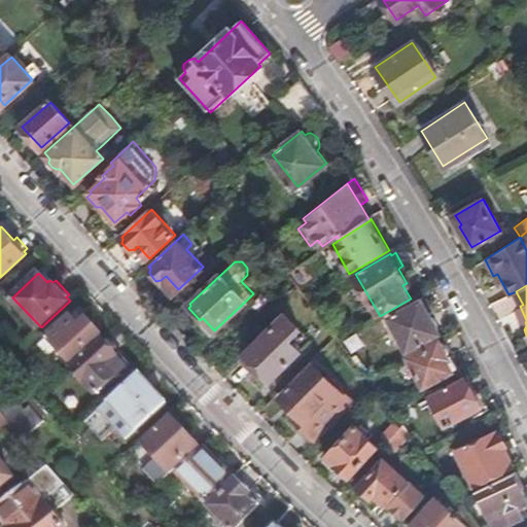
[(420,300),(390,316),(406,347),(436,330),(434,327),(435,324),(435,322),(434,319),(432,318),(429,317),(420,300)]
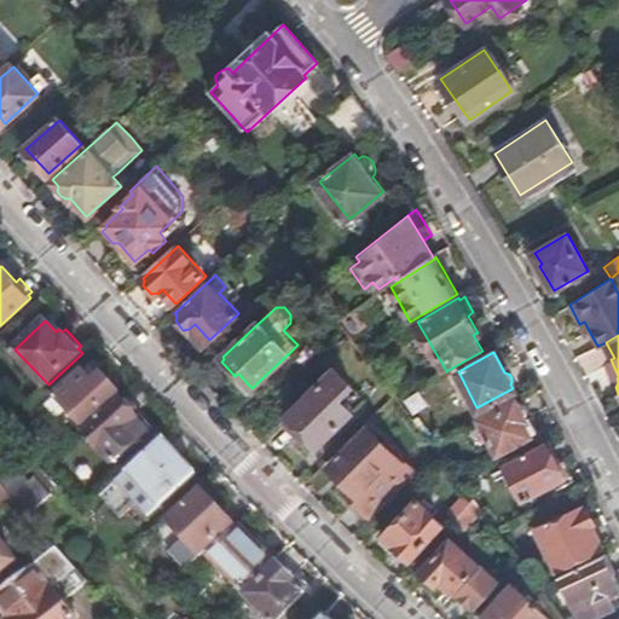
[(284,423),(299,438),(311,450),(317,444),(319,446),(359,405),(345,392),(353,383),(336,365),(287,416),(289,418),(284,423)]
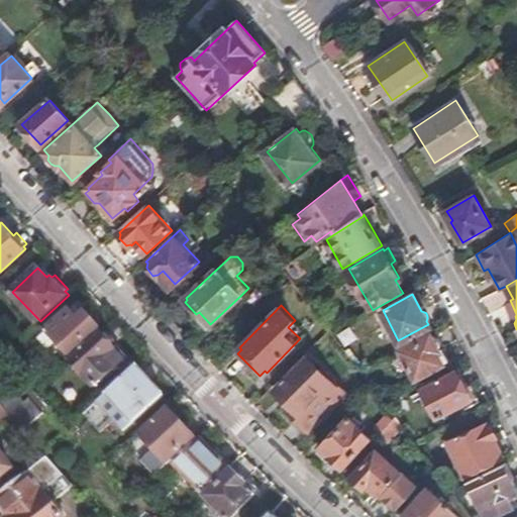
[(80,318),(72,309),(48,330),(39,337),(49,349),(59,341),(71,353),(100,324),(88,311),(80,318)]
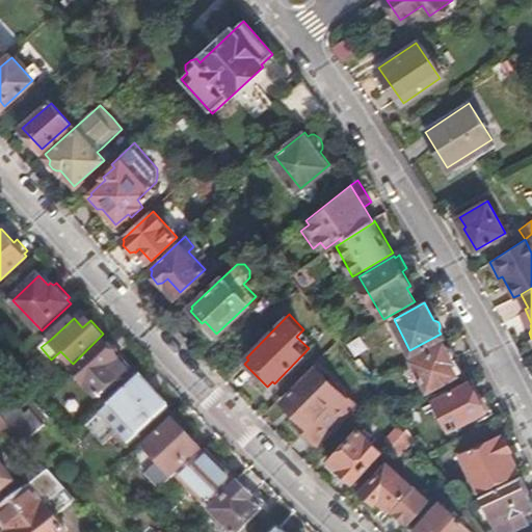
[(106,343),(76,372),(100,396),(127,370),(118,361),(121,358),(115,353),(116,348),(113,344),(108,346),(106,343)]
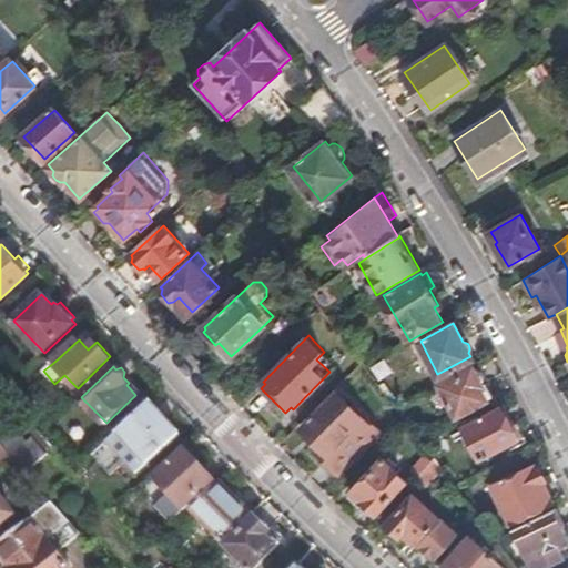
[(474,366),(440,383),(457,413),(487,397),(480,385),(484,384),(482,379),(482,377),(482,374),(478,372),(476,369),(474,366)]
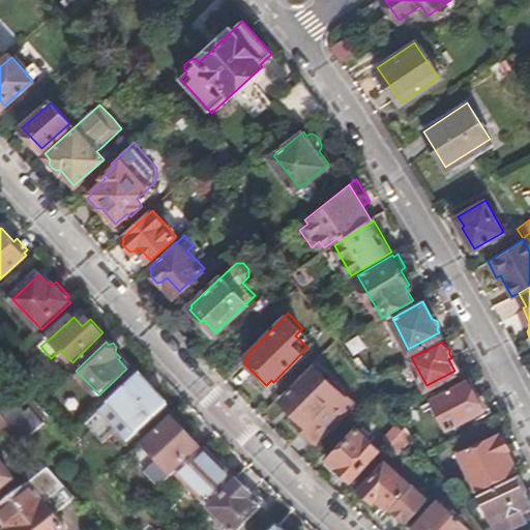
[(285,400),(297,412),(291,418),(300,428),(316,443),(355,401),(341,386),(336,389),(315,367),(285,400)]
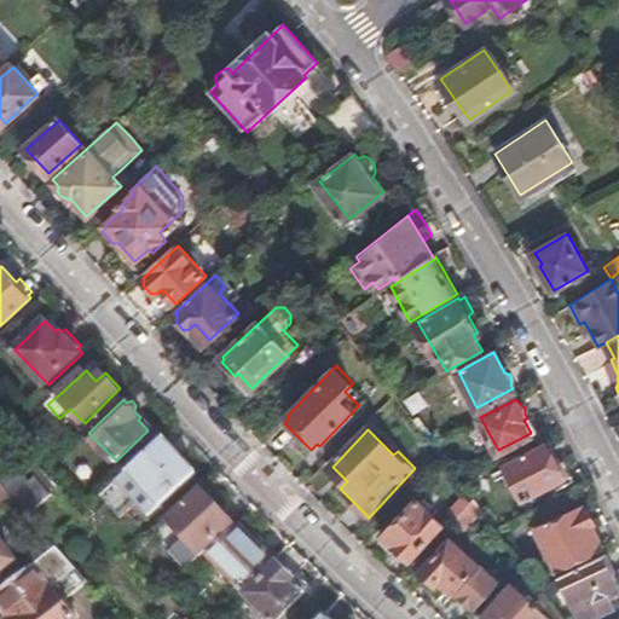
[(165,438),(102,497),(122,518),(138,502),(151,515),(197,472),(165,438)]
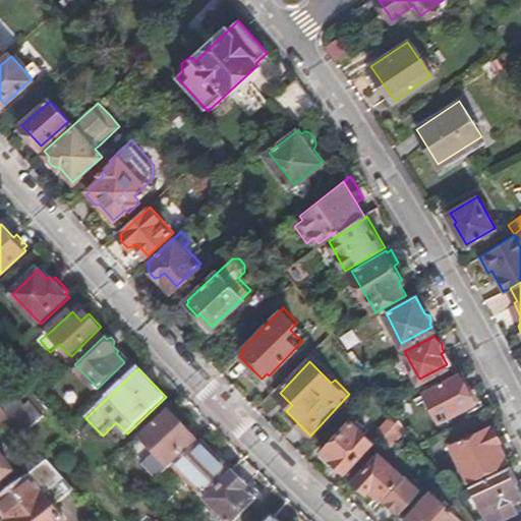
[(426,389),(436,408),(426,411),(431,421),(440,416),(440,417),(472,403),(467,391),(471,385),(467,377),(460,377),(458,372),(426,389)]
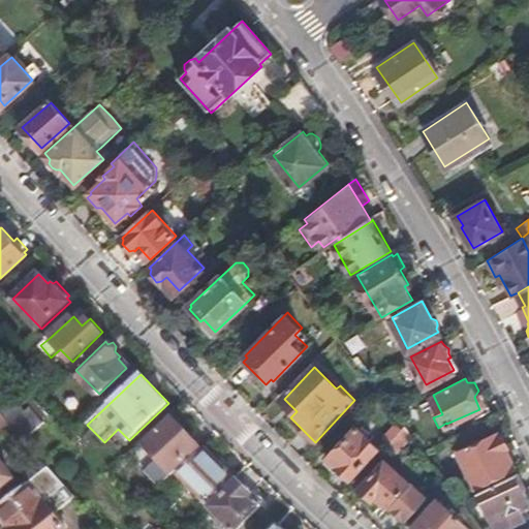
[(30,406),(43,423),(51,416),(32,397),(26,390),(14,399),(21,406),(27,402),(30,406)]
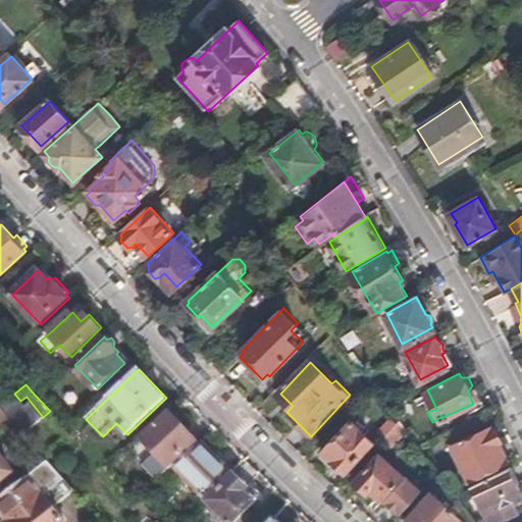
[(0,481),(13,471),(0,455),(0,423),(7,417),(21,434),(43,417),(30,401),(24,405),(20,401),(14,394),(0,405),(0,481)]
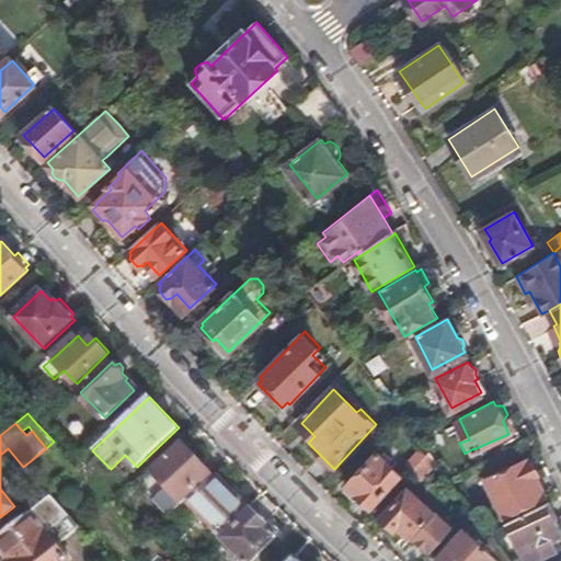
[(184,443),(155,471),(168,484),(155,497),(170,513),(184,501),(213,473),(184,443)]
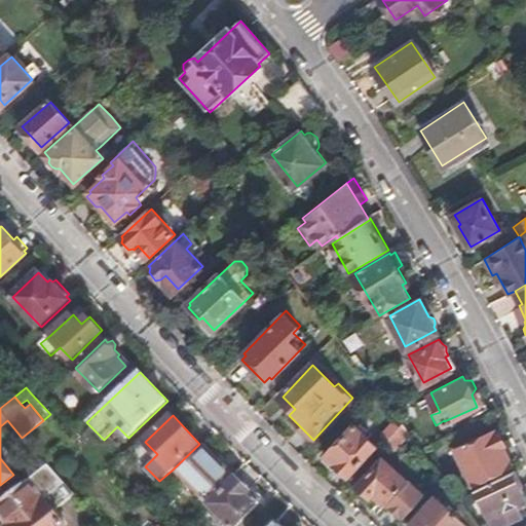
[(379,427),(387,435),(398,423),(388,415),(379,427)]
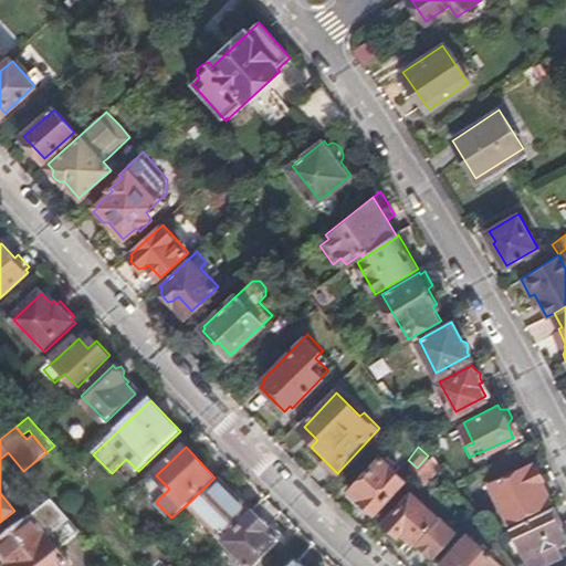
[(438,461),(430,452),(428,456),(417,468),(411,475),(420,482),(438,461)]
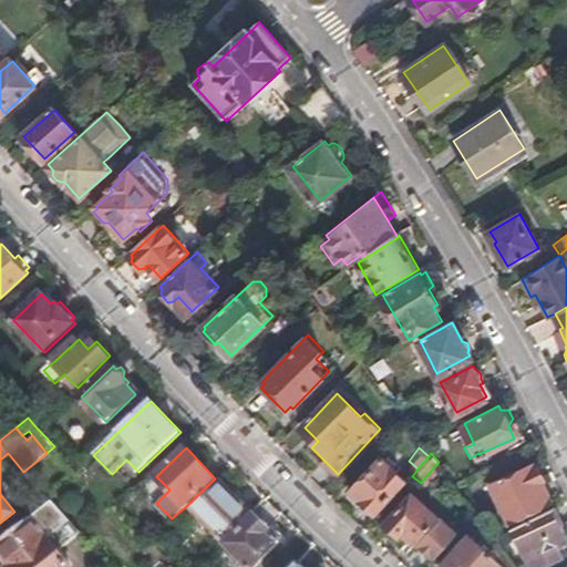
[(381,457),(349,494),(361,504),(361,508),(368,514),(371,513),(372,514),(404,476),(381,457)]
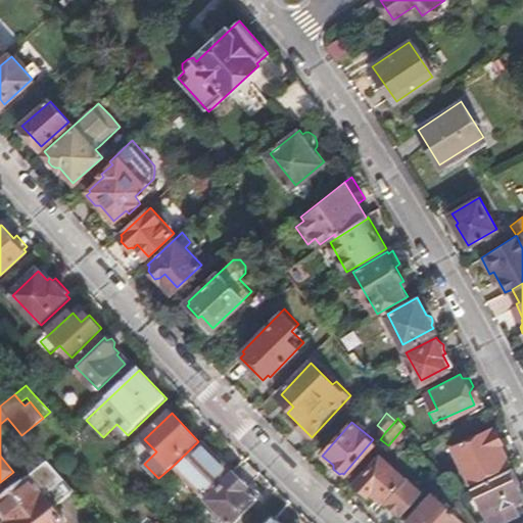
[(487,428),(453,445),(469,478),(504,463),(495,445),(500,442),(493,429),(488,432),(487,428)]
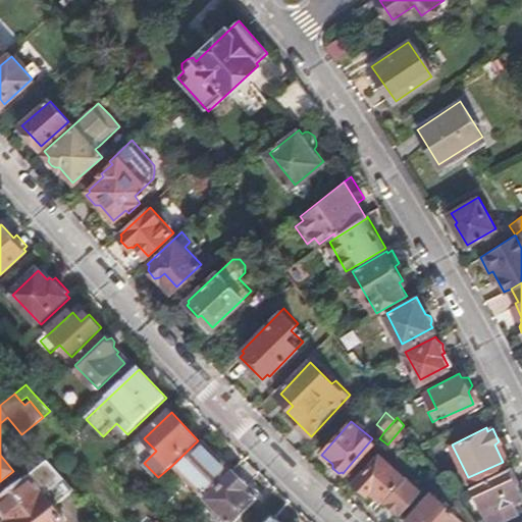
[(202,440),(175,465),(204,496),(231,471),(202,440)]
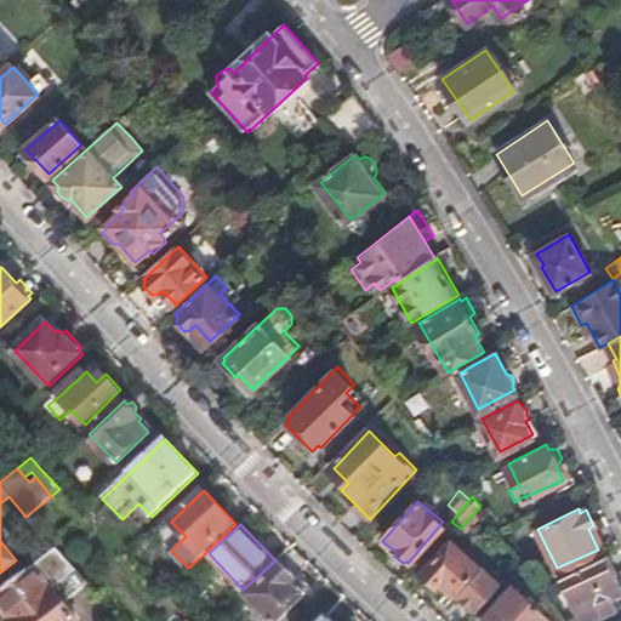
[(478,611),(501,586),(449,539),(421,571),(423,574),(423,581),(431,586),(438,586),(443,580),(478,611)]
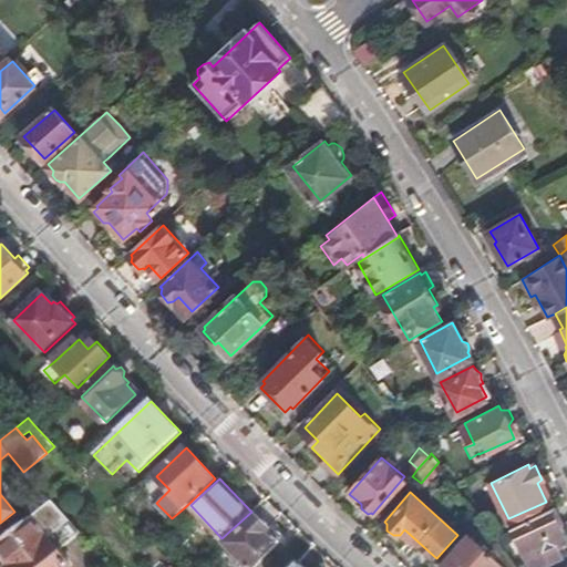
[(52,500),(0,539),(0,549),(10,564),(6,566),(73,566),(58,548),(81,531),(52,500)]
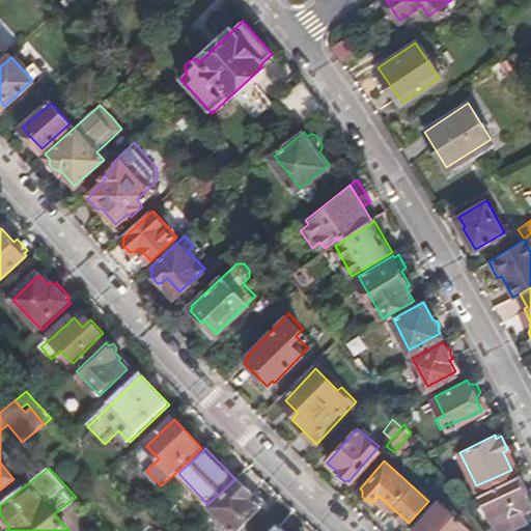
[(530,501),(519,475),(481,494),(499,530),(505,530),(527,521),(522,510),(530,506),(530,501)]
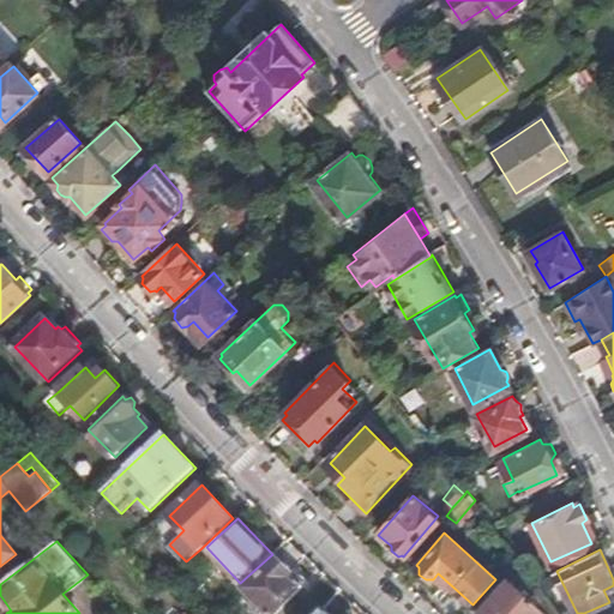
[(276,558),(246,589),(270,613),(277,613),(305,587),(290,572),(290,566),(283,560),(280,561),(276,558)]
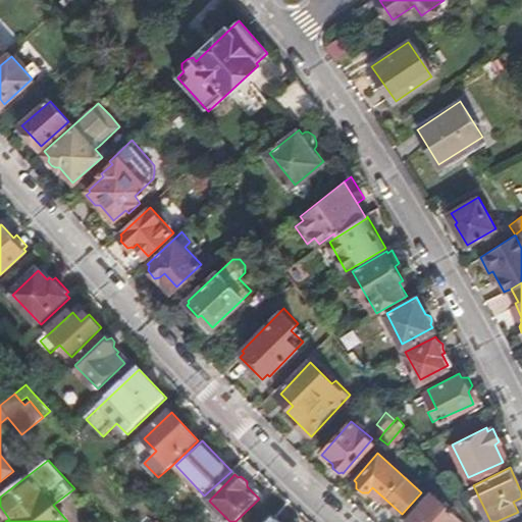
[(461,521),(431,496),(409,521),(461,521)]
